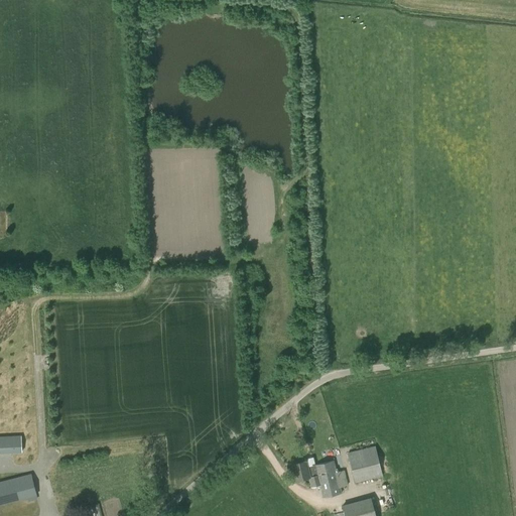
[(0,456),(19,456),(19,442),(0,442),(0,456)]
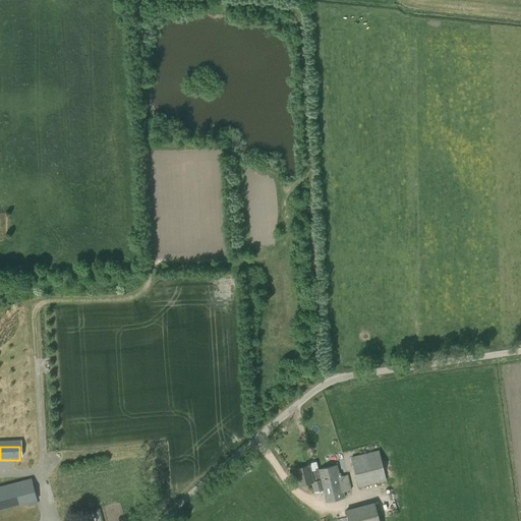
[(379,451),(351,457),(358,487),(387,480),(379,451)]
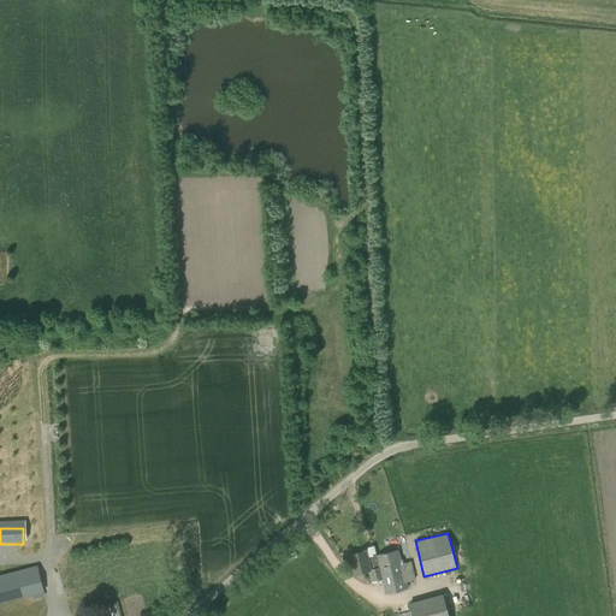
[(381,581),(375,556),(367,558),(366,550),(349,554),(354,574),(368,570),(372,582),(381,581)]
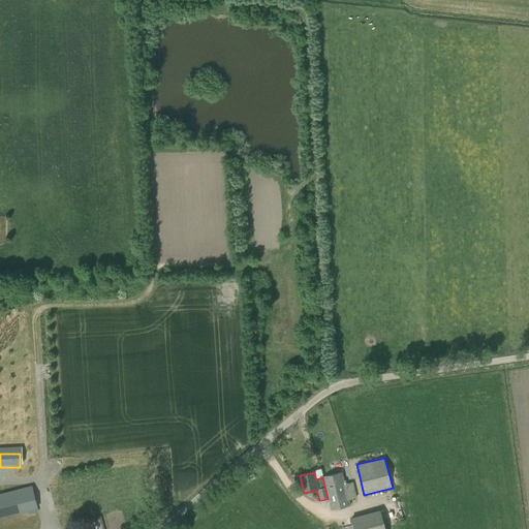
[(323,477),(331,510),(350,505),(349,500),(356,498),(353,483),(345,485),(342,472),(323,477)]
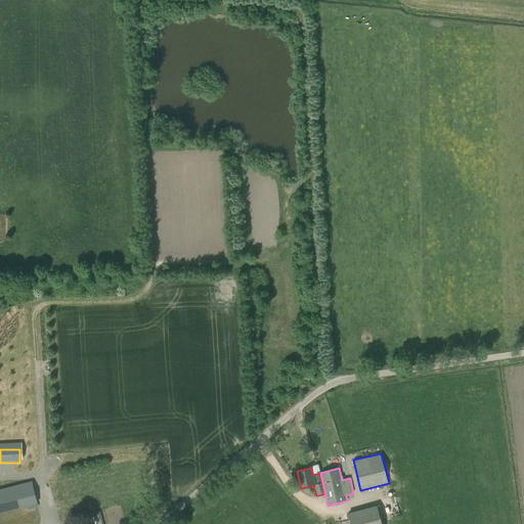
[(10,489),(11,491),(0,493),(0,512),(27,506),(28,510),(38,507),(37,504),(32,483),(17,486),(18,489),(15,490),(15,488),(10,489)]
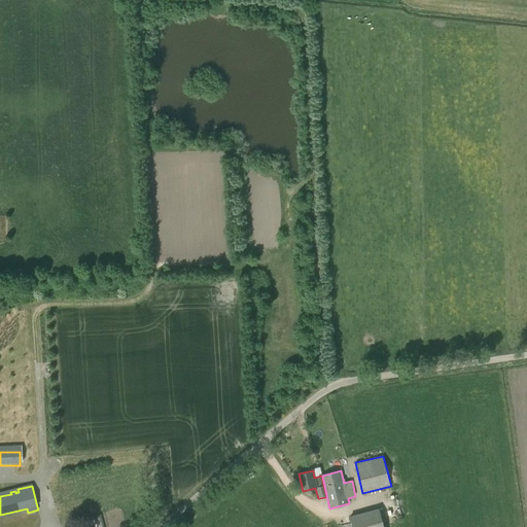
[(351,526),(383,526),(379,508),(349,516),(351,526)]
